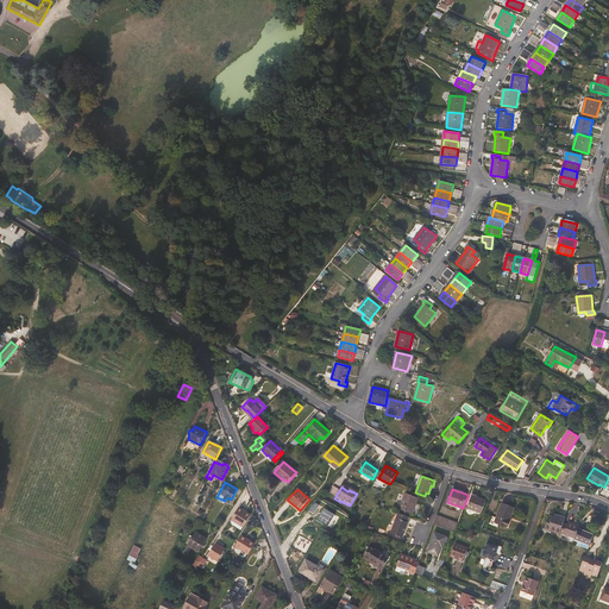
[(419,498),(405,493),(399,509),(413,514),(419,498)]
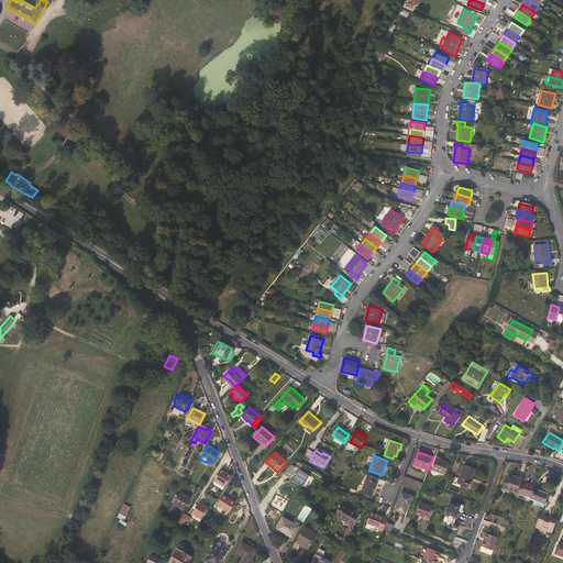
[(450,462),(437,457),(432,470),(445,475),(450,462)]
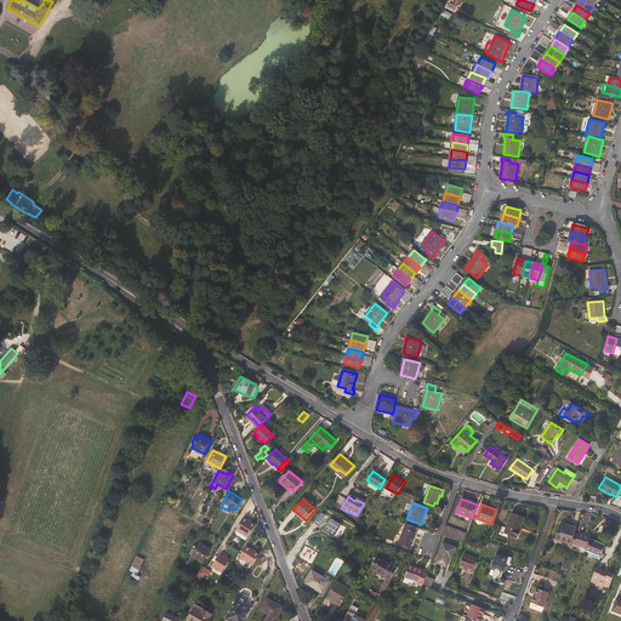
[(524,517),(512,513),(505,533),(518,539),(522,531),(519,530),(524,517)]
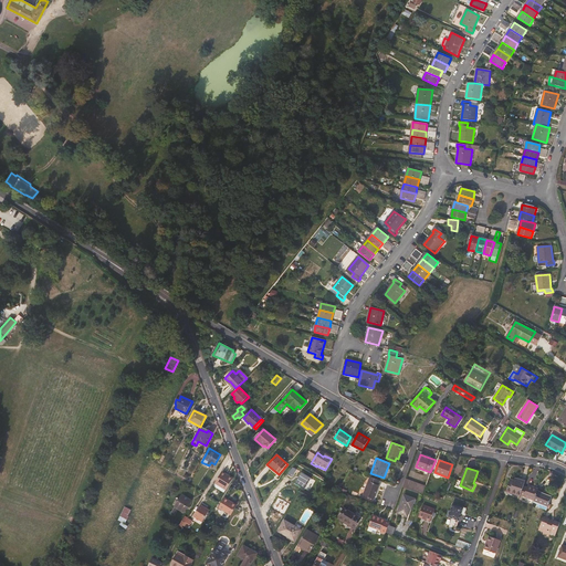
[(296,483),(306,489),(314,475),(304,470),(296,483)]
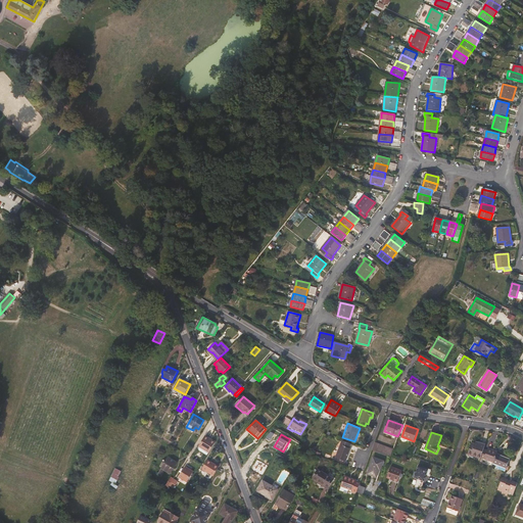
[(198,449),(208,456),(215,444),(204,438),(198,449)]
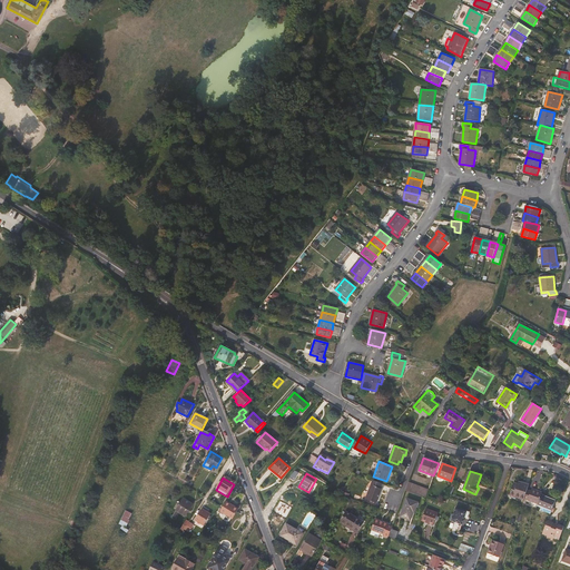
[(377,503),(383,489),(381,488),(383,484),(373,480),(365,499),(377,503)]
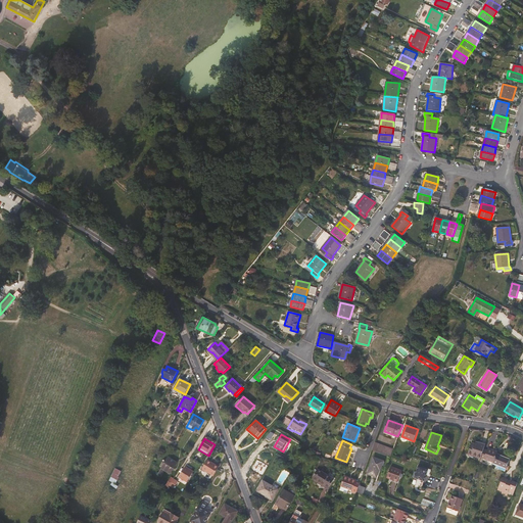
[(481,458),(484,449),(485,444),(478,442),(478,445),(475,444),(472,443),(468,455),(481,458)]
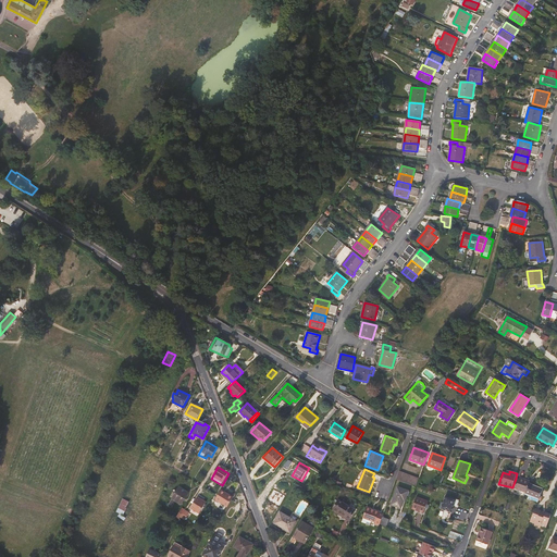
[(417,485),(419,479),(399,472),(396,480),(417,486),(417,485)]
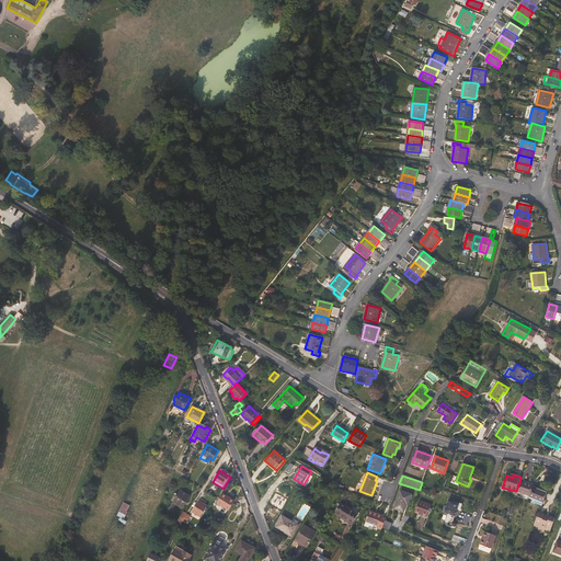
[(530,495),(533,488),(534,484),(524,481),(523,483),(519,482),(516,491),(530,495)]
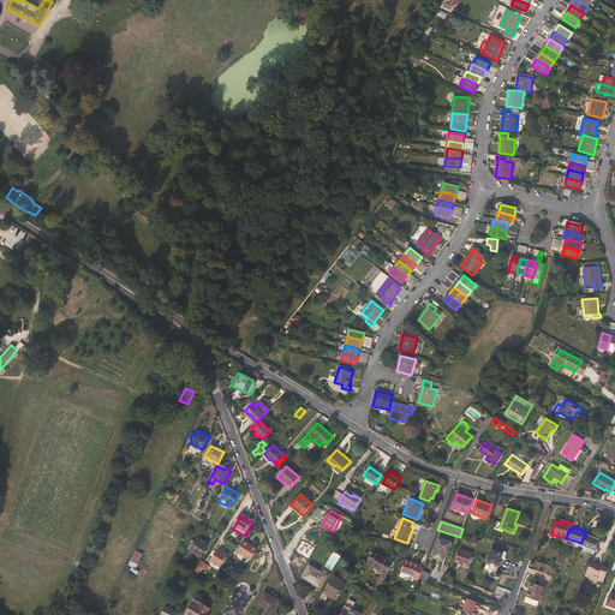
[(595,554),(599,541),(584,535),(581,543),(580,545),(584,547),(583,549),(595,554)]
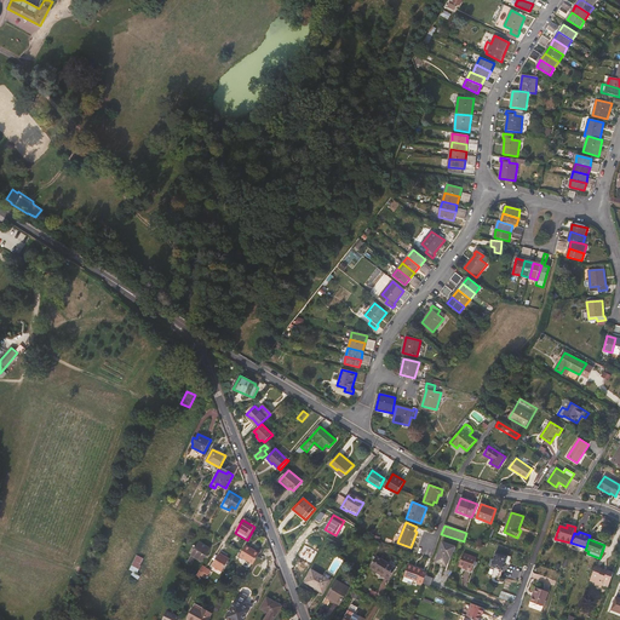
[(210,549),(200,543),(187,563),(191,566),(196,557),(201,561),(210,549)]
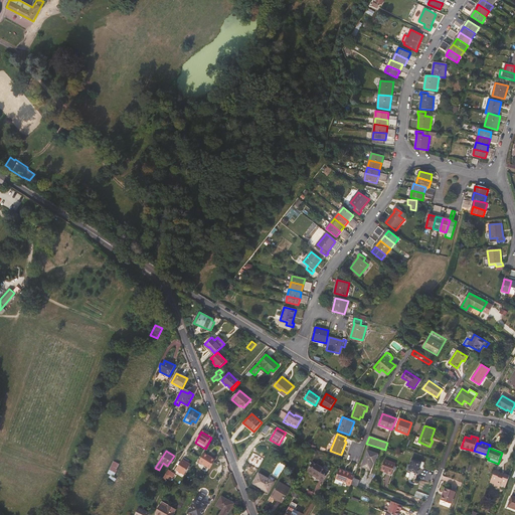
[(377,454),(368,451),(362,467),(371,470),(373,463),(374,463),(377,454)]
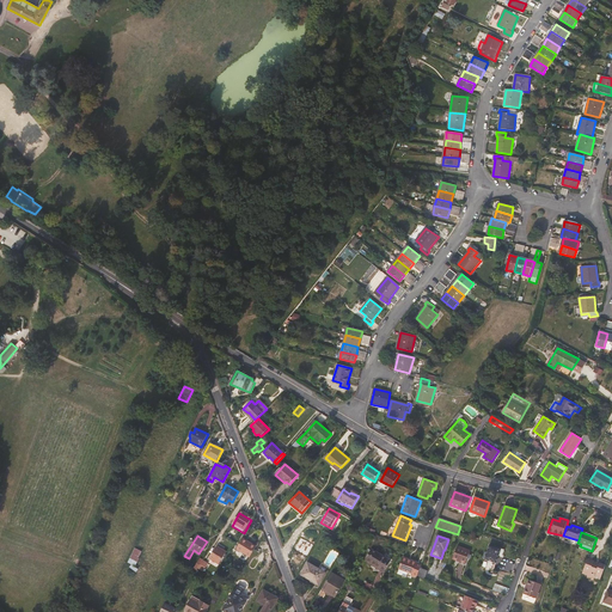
[(251,557),(257,545),(251,542),(250,544),(243,539),(238,549),(251,557)]
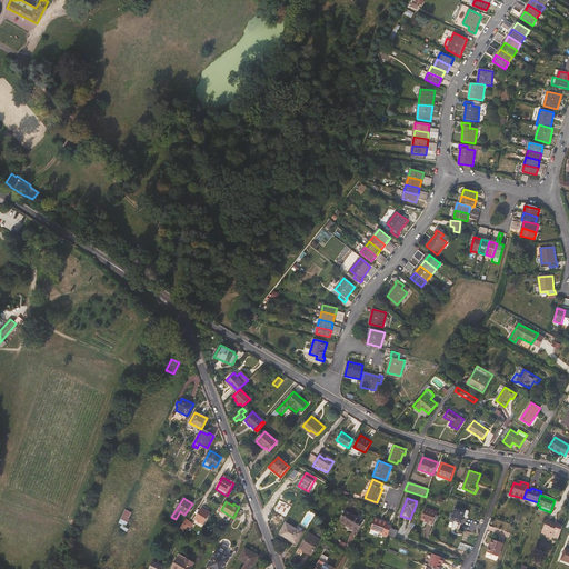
[(467,510),(456,506),(450,523),(460,527),(467,510)]
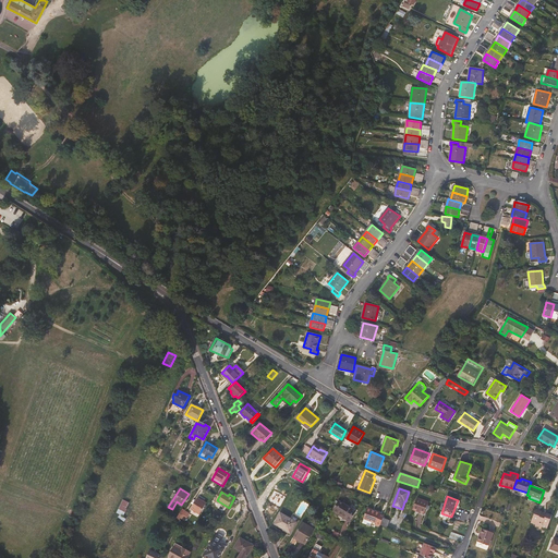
[(197,497),(191,510),(199,514),(207,502),(197,497)]
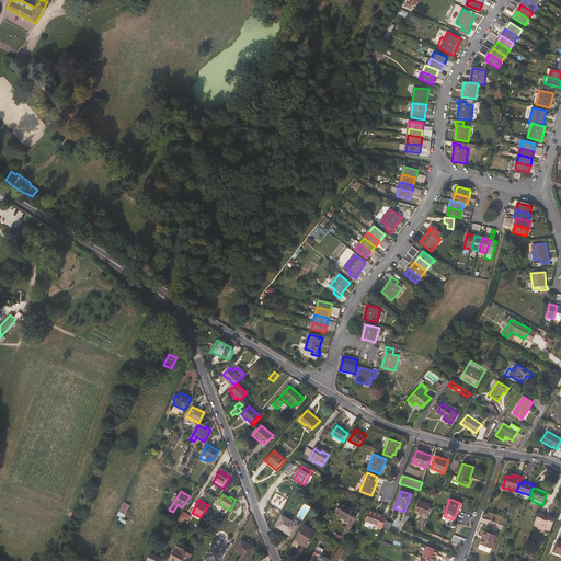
[(431,505),(420,501),(415,512),(426,516),(431,505)]
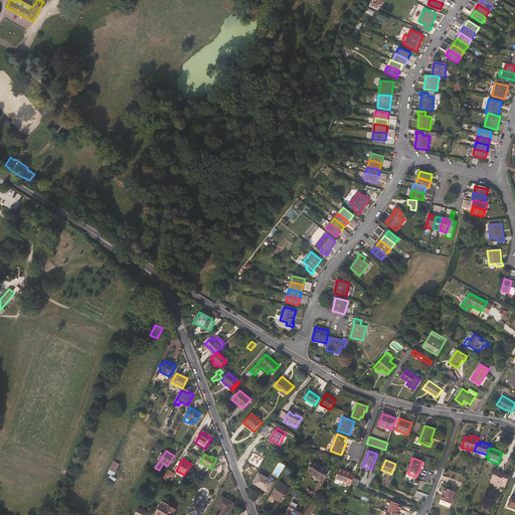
[(114,479),(121,464),(114,461),(107,475),(114,479)]
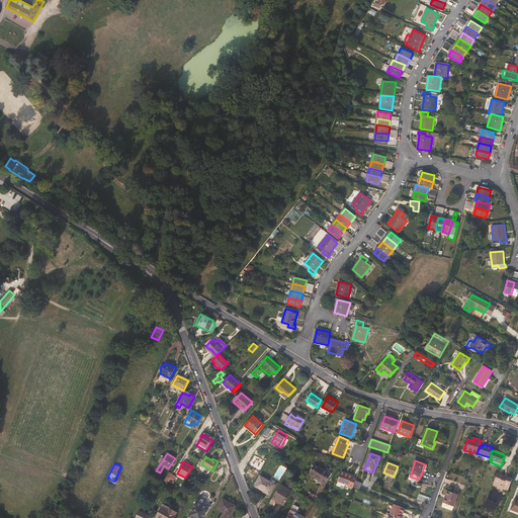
[(331,475),(315,464),(309,475),(315,478),(315,477),(326,483),(331,475)]
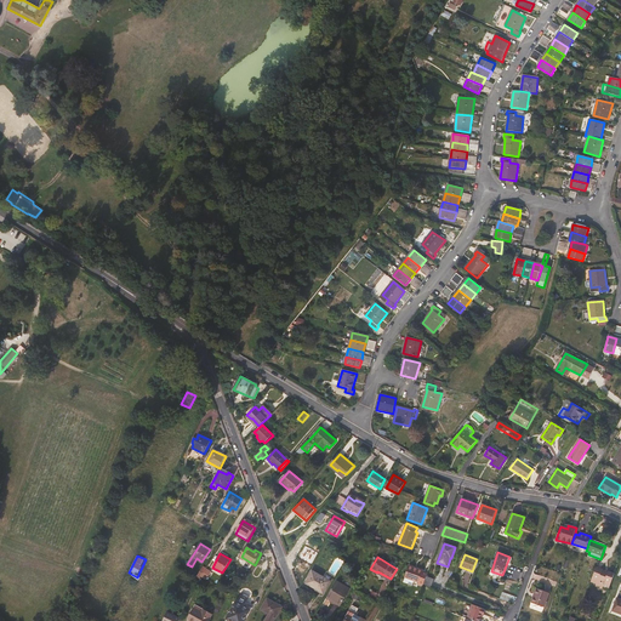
[(423,586),(428,573),(422,571),(422,570),(409,567),(404,577),(417,582),(417,585),(423,586)]
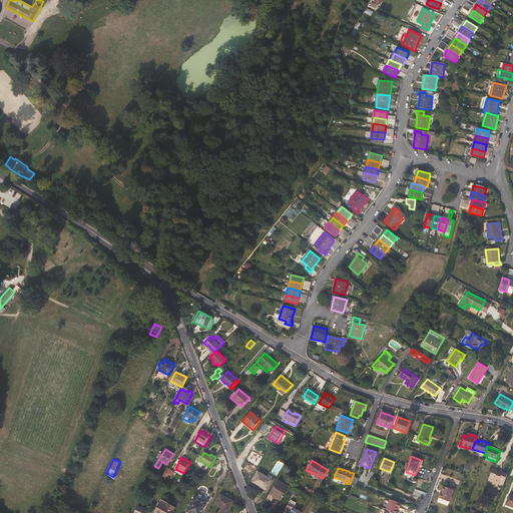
[(504,486),(508,474),(503,472),(502,475),(497,473),(498,470),(493,468),(488,480),(493,482),(492,484),(498,486),(498,484),(504,486)]
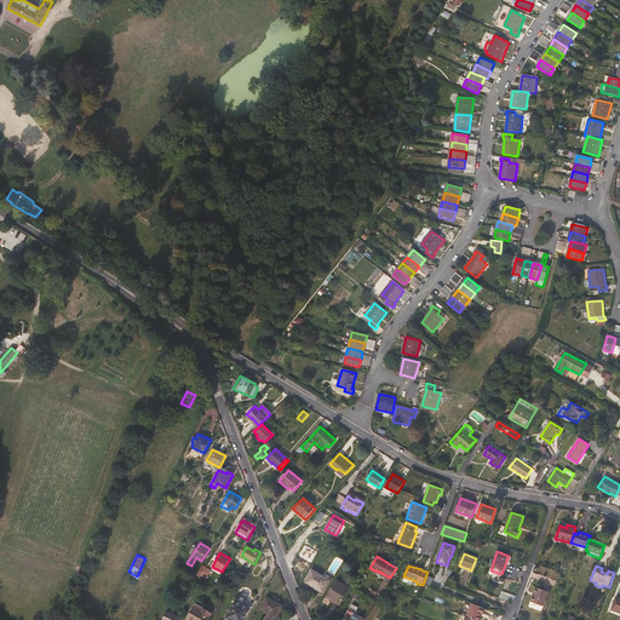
[(329,580),(313,570),(305,583),(323,592),(329,580)]
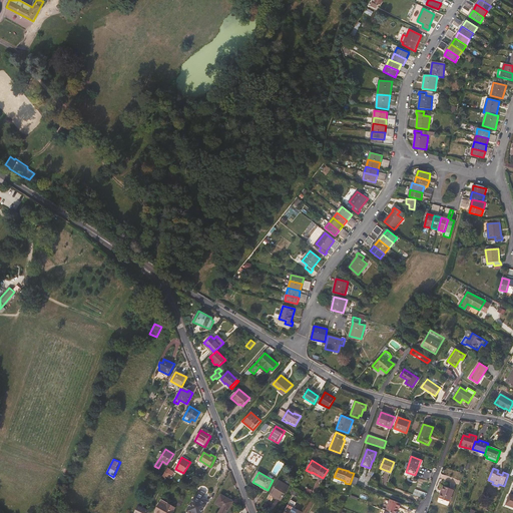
[(281,501),(288,488),(277,482),(270,494),(277,497),(276,498),(281,501)]
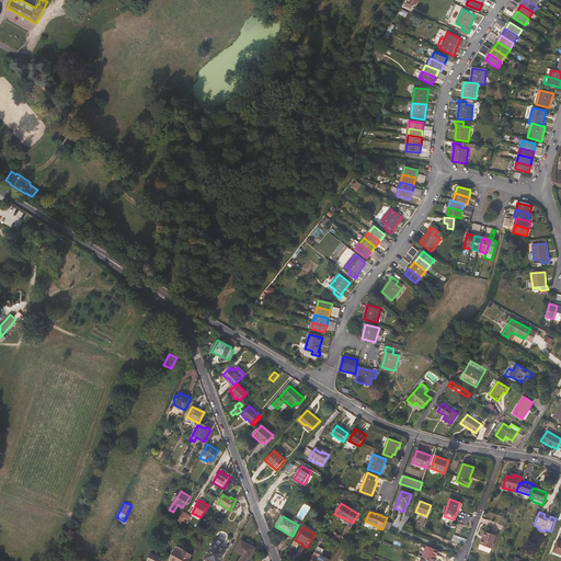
[(496,536),(484,531),(480,545),(492,549),(496,536)]
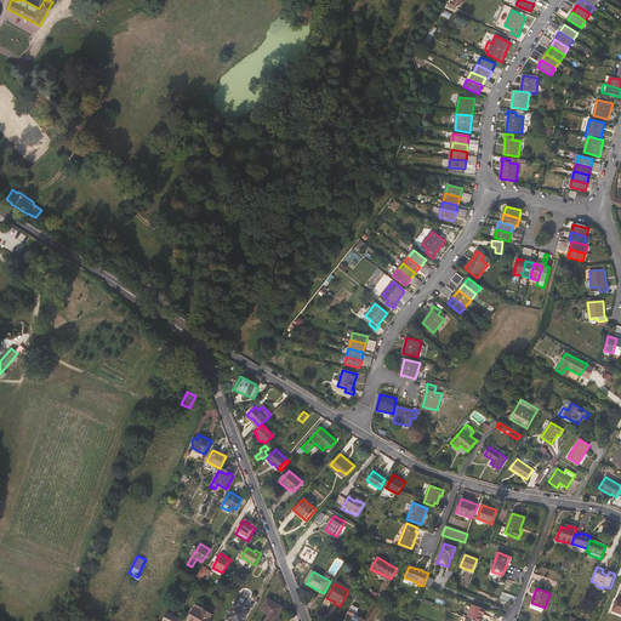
[(227,619),(231,620),(244,620),(252,607),(246,604),(250,597),(243,593),(239,599),(238,599),(227,619)]
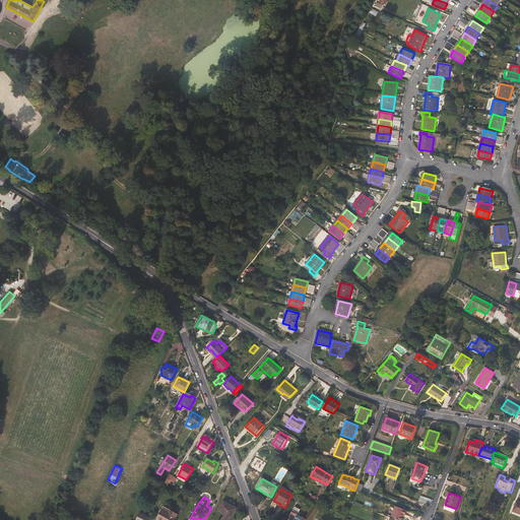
[(229,519),(236,508),(223,502),(218,511),(225,514),(221,519),(229,519)]
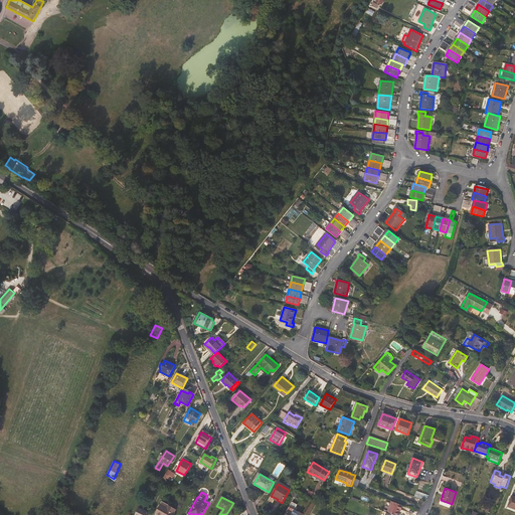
[(394,514),(398,514),(403,506),(391,501),(387,512),(394,514)]
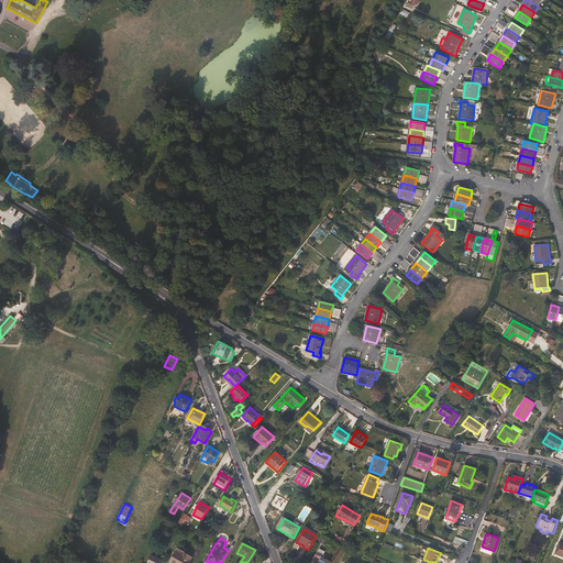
[(331,562),(332,562),(319,556),(321,552),(318,550),(313,558),(315,559),(311,562),(331,562)]
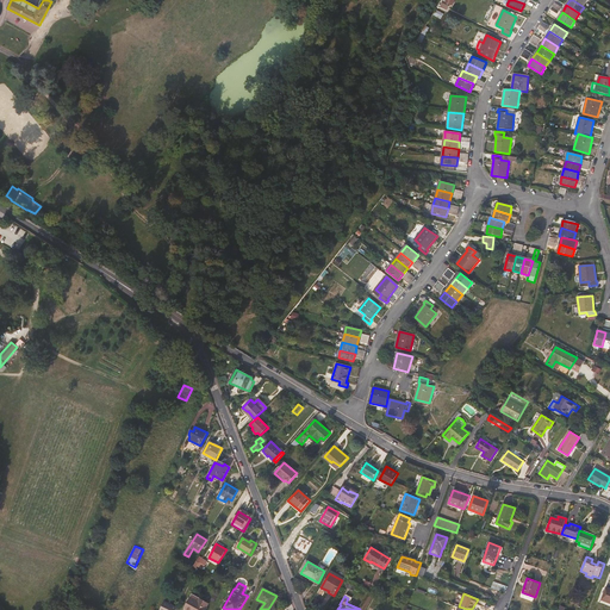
[(205,609),(207,607),(206,607),(209,603),(199,598),(198,602),(190,597),(184,609),(186,609),(205,609)]
